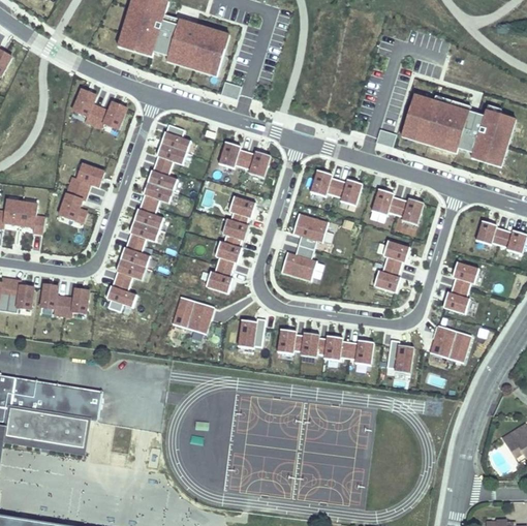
[(134,0),(128,25),(123,23),(117,44),(151,55),(152,50),(218,69),(228,33),(163,13),(167,0),(134,0)]
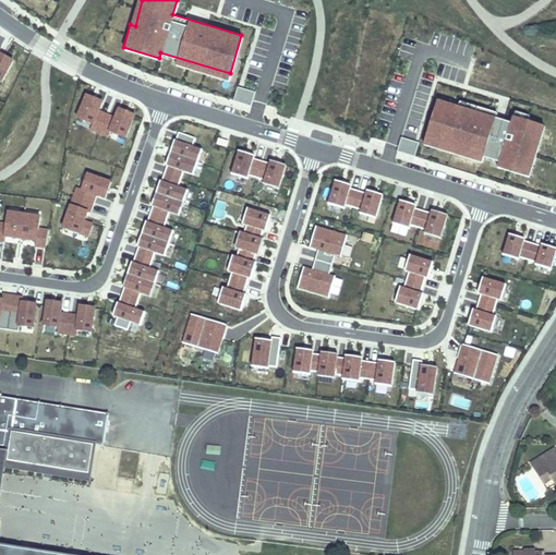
[(0,79),(12,58),(4,53),(4,56),(0,52),(0,47),(0,79)]
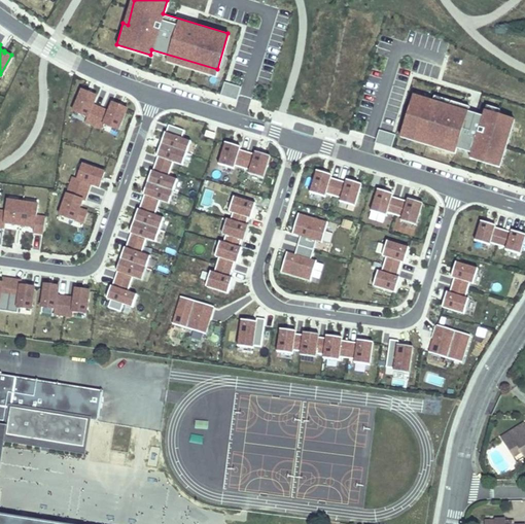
[(240,85),(223,80),(219,93),(236,98),(240,85)]
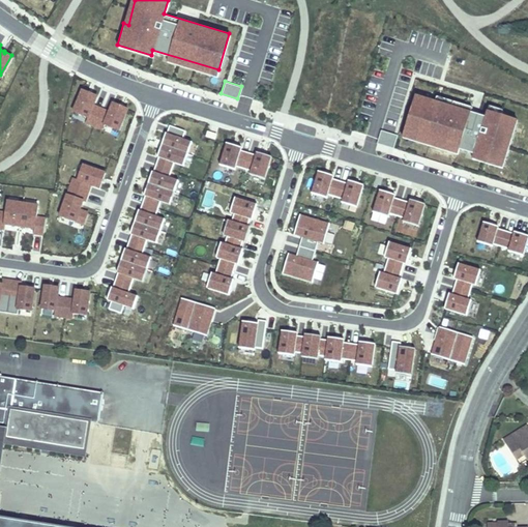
[(96,94),(81,87),(71,110),(86,115),(84,119),(101,126),(104,121),(117,127),(126,107),(113,100),(109,110),(92,104),(96,94)]
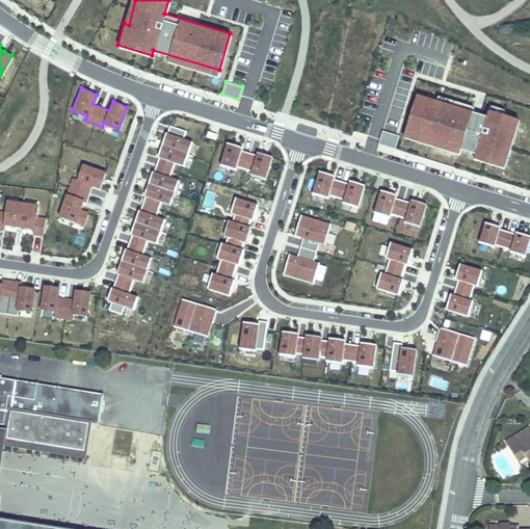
[(485,115),(420,95),(408,132),(504,161),(517,123),(501,117),(502,113),(487,109),(485,115)]
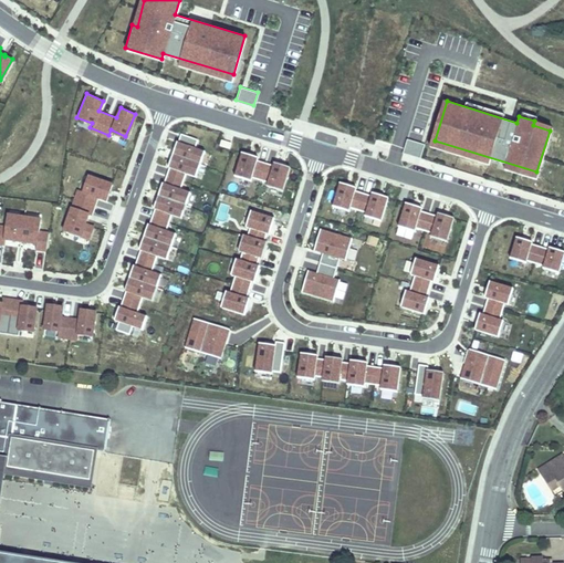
[(196,137),(179,132),(177,139),(176,139),(167,165),(168,165),(163,180),(162,180),(153,206),(154,207),(149,222),(148,221),(138,247),(139,247),(135,263),(134,262),(125,289),(126,289),(121,305),(119,305),(115,318),(119,319),(116,327),(129,332),(133,324),(143,327),(146,314),(137,311),(142,295),(152,299),(160,273),(150,270),(156,253),(166,257),(175,231),(165,228),(170,212),(180,216),(189,190),(179,187),(185,170),(195,175),(204,148),(194,145),(196,137)]
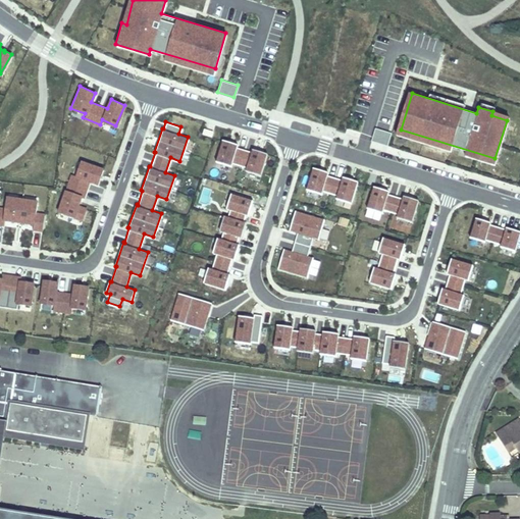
[(391,131),(374,125),(369,138),(386,143),(391,131)]
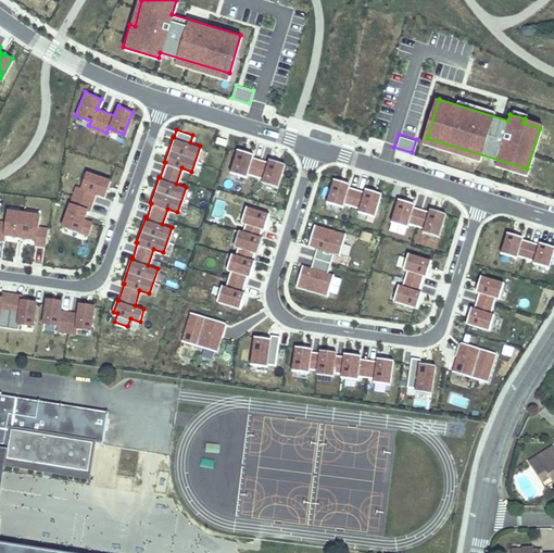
[(252,153),(236,148),(229,171),(246,176),(247,173),(262,177),(261,180),(277,186),(284,162),(267,158),(267,161),(251,155),(252,153)]
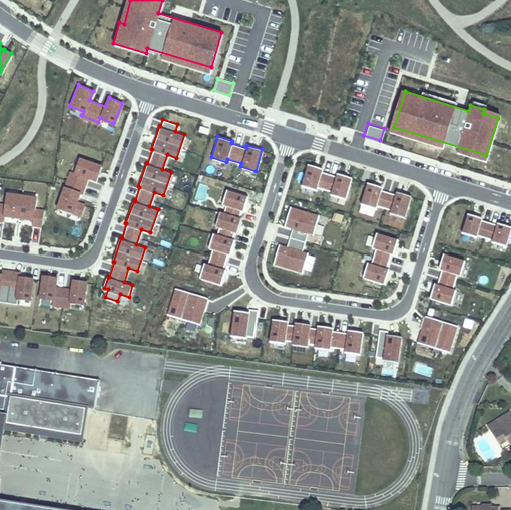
[(79,214),(83,203),(76,200),(79,192),(80,192),(86,176),(95,179),(100,165),(79,157),(74,171),(69,170),(57,206),(79,214)]
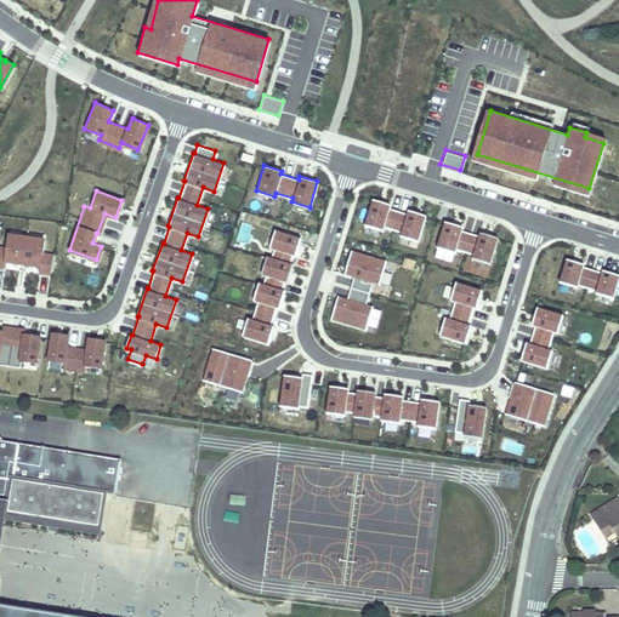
[(388,204),(372,198),(363,223),(381,229),(382,226),(399,230),(398,234),(416,240),(424,213),(407,209),(405,211),(388,206),(388,204)]
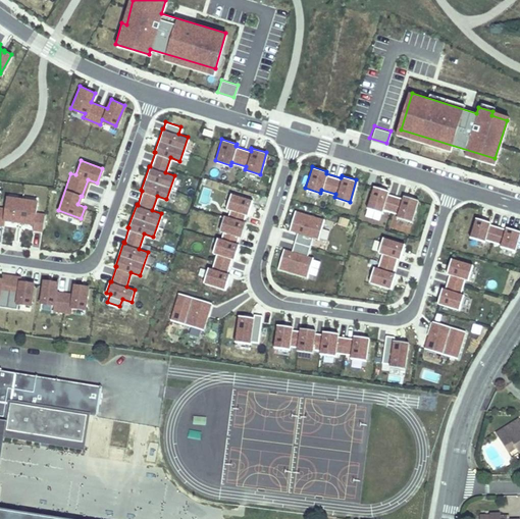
[(387,190),(372,186),(366,207),(381,211),(382,208),(397,213),(396,216),(410,220),(417,199),(402,195),(402,197),(386,193),(387,190)]
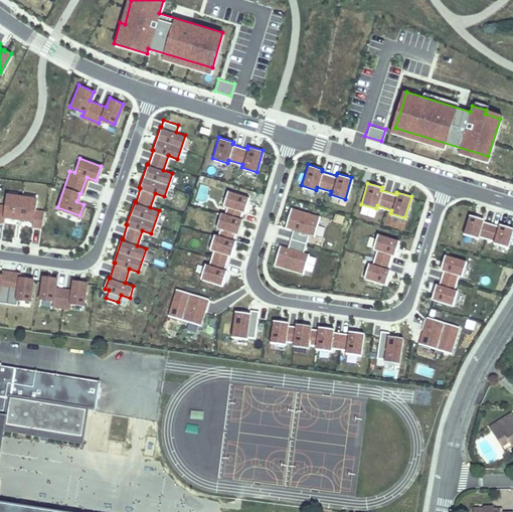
[(215,226),(218,227),(234,232),(236,232),(241,218),(238,217),(240,210),(243,211),(247,196),(226,190),(222,204),(225,205),(223,212),(220,211),(215,226)]
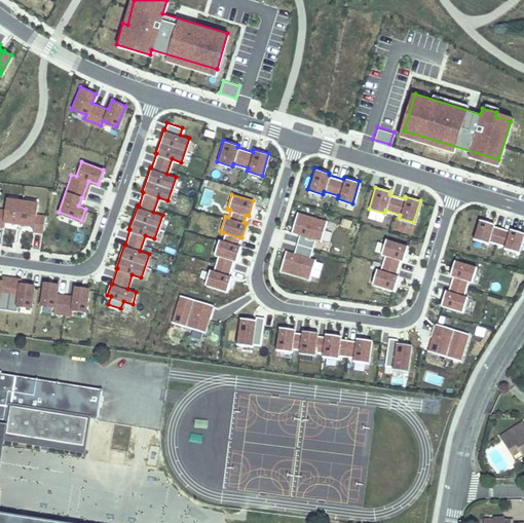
[(0,224),(2,224),(3,220),(33,224),(32,229),(41,230),(43,214),(35,213),(36,201),(6,197),(4,209),(0,208),(0,224)]
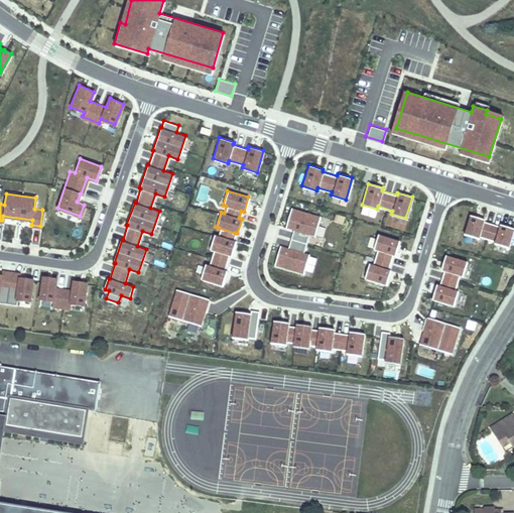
[(484,219),(469,214),(463,233),(477,238),(478,236),(494,240),(493,242),(507,247),(513,228),(499,223),(498,225),(483,220),(484,219)]
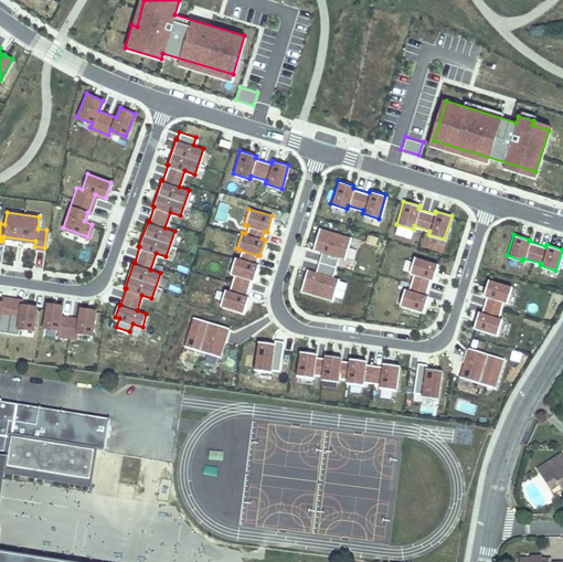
[(224,288),(220,305),(243,311),(247,296),(244,295),(250,278),(253,279),(257,264),(255,263),(257,255),(240,250),(237,257),(234,256),(230,273),(232,274),(227,289),(224,288)]
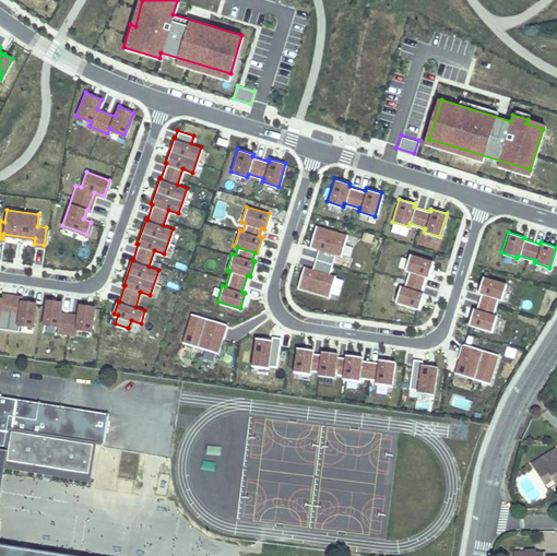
[(400,285),(395,302),(418,308),(423,292),(419,291),(424,275),(428,276),(433,261),(410,253),(404,270),(407,270),(402,286),(400,285)]
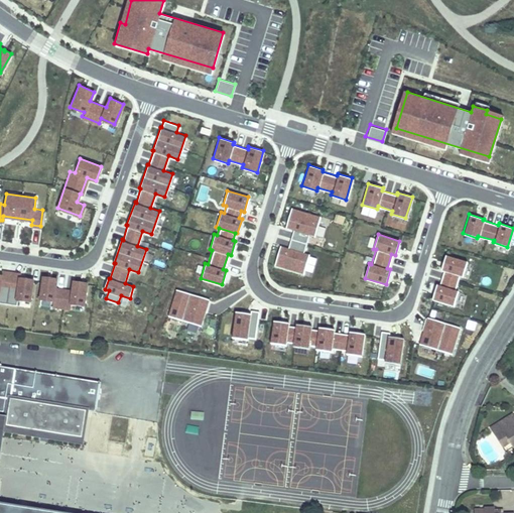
[(286,246),(279,244),(273,263),(301,272),(307,253),(302,252),(304,242),(289,238),(286,246)]
